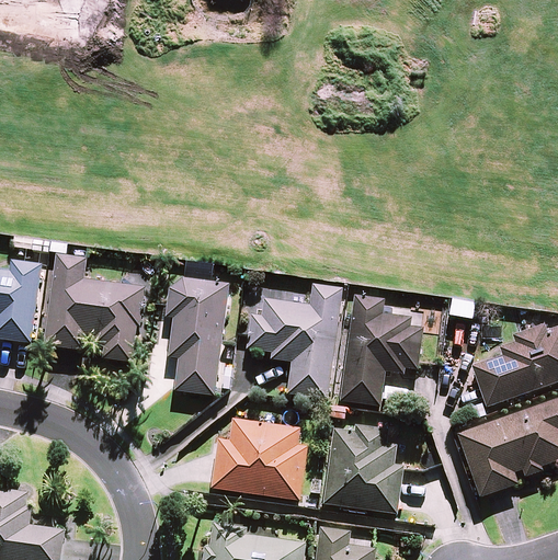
[(93,345),(103,346),(101,357),(131,362),(136,326),(139,326),(145,286),(83,277),(86,258),(55,253),(43,344),(84,350),(87,333),(95,334),(93,345)]
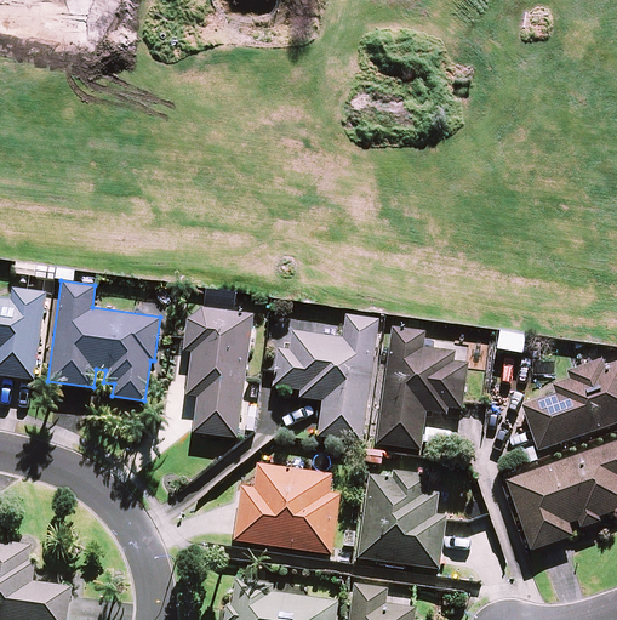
[(0,374),(33,379),(46,291),(11,286),(10,299),(0,297),(0,374)]
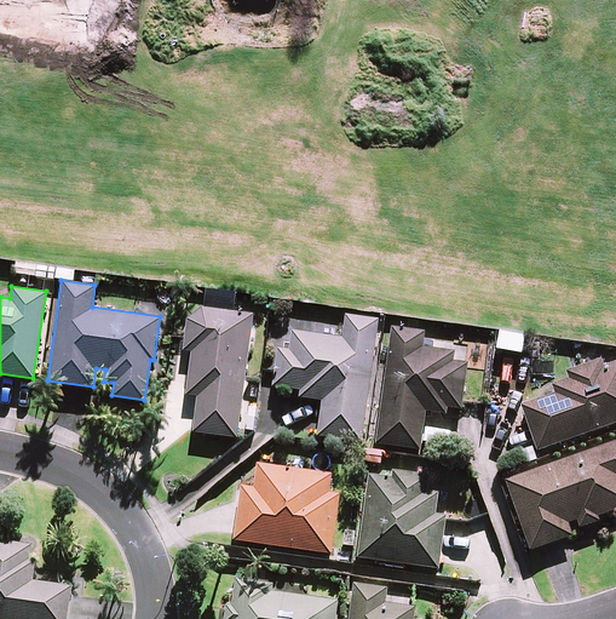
[(203,288),(201,307),(232,310),(235,292),(203,288)]
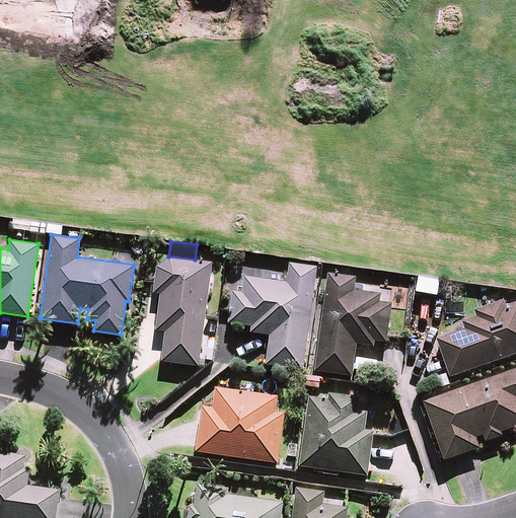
[(195,260),(168,256),(156,266),(152,293),(159,294),(155,329),(164,331),(160,361),(198,366),(211,262),(195,260)]
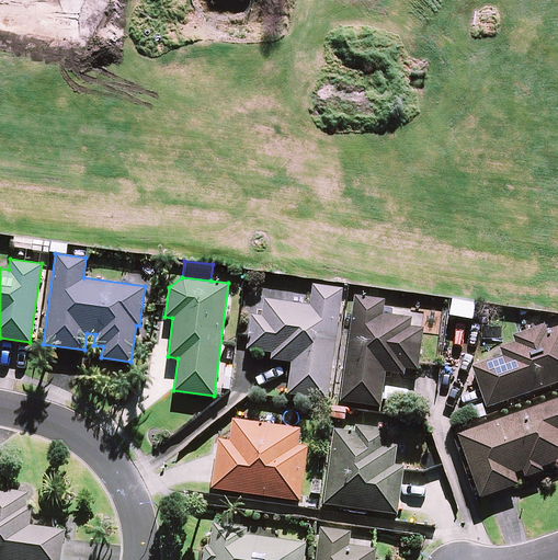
[(343,287),(311,283),(309,304),(263,297),(261,315),(251,313),(246,349),(271,352),(270,358),(291,361),(286,393),(327,399),(343,287)]
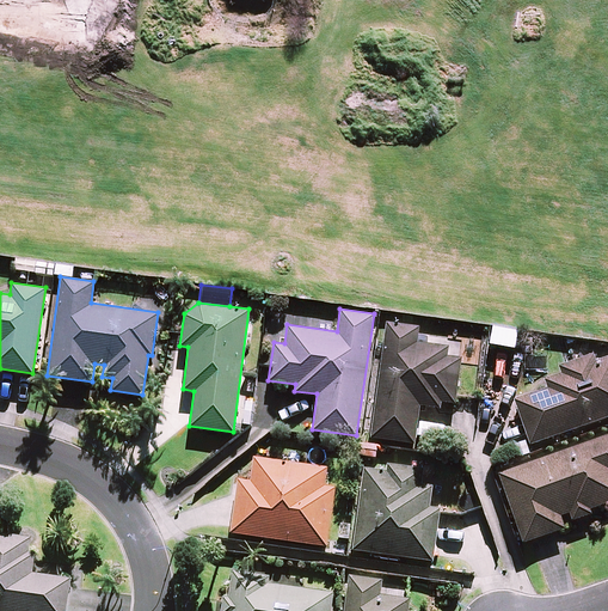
[(418,325),(386,321),(370,438),(415,444),(419,404),(440,407),(441,401),(454,403),(460,356),(447,355),(448,346),(417,341),(418,325)]
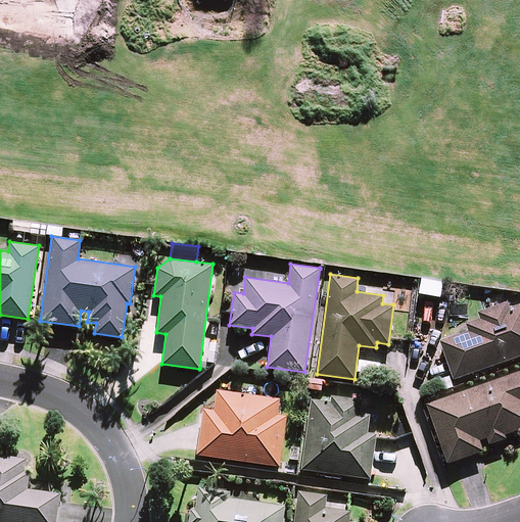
[(519,303),(509,307),(507,301),(477,312),(479,318),(465,323),(468,330),(439,340),(453,379),(519,354),(519,303)]
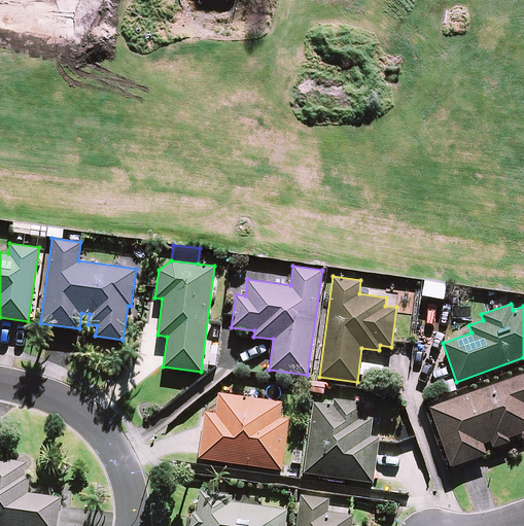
[(523,373),(429,407),(451,466),(487,454),(483,443),(490,440),(493,447),(510,441),(509,437),(523,431),(523,373)]
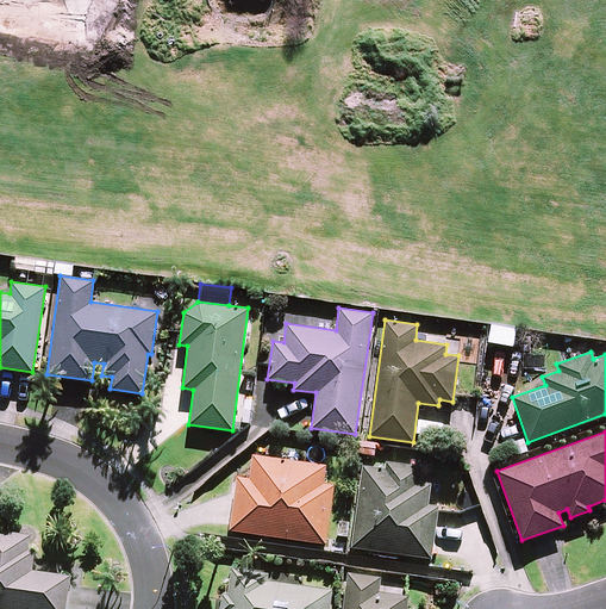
[(375,442),(360,441),(358,453),(374,455),(375,442)]
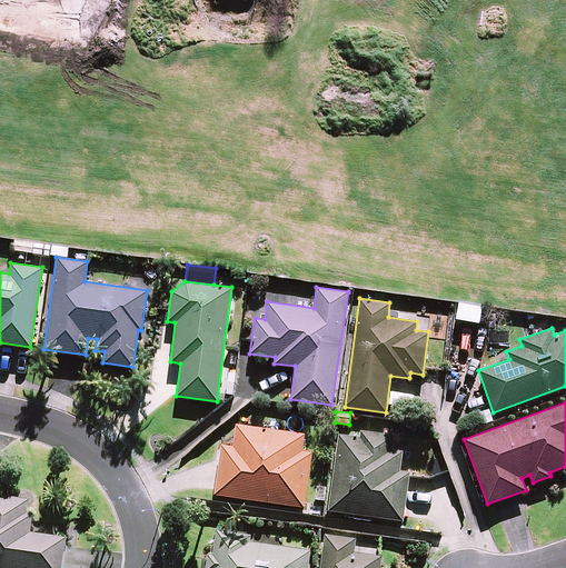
[(301,450),(305,432),(235,424),(232,445),(220,444),(214,495),(304,507),(311,451),(301,450)]
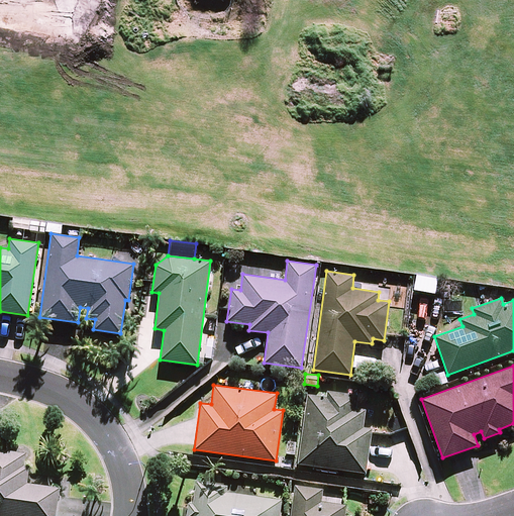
[(365,409),(355,408),(357,395),(327,391),(326,397),(307,394),(298,463),(366,473),(371,431),(372,428),(363,427),(365,409)]
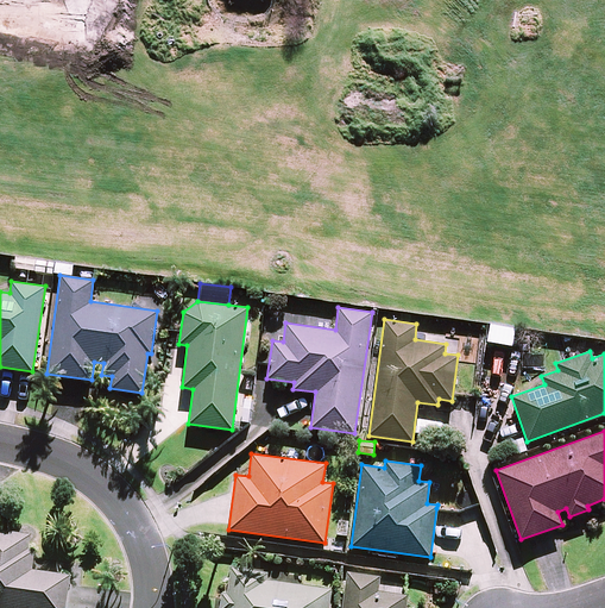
[(0,607),(4,607),(64,607),(69,574),(32,568),(35,547),(27,547),(30,532),(0,527),(0,607)]
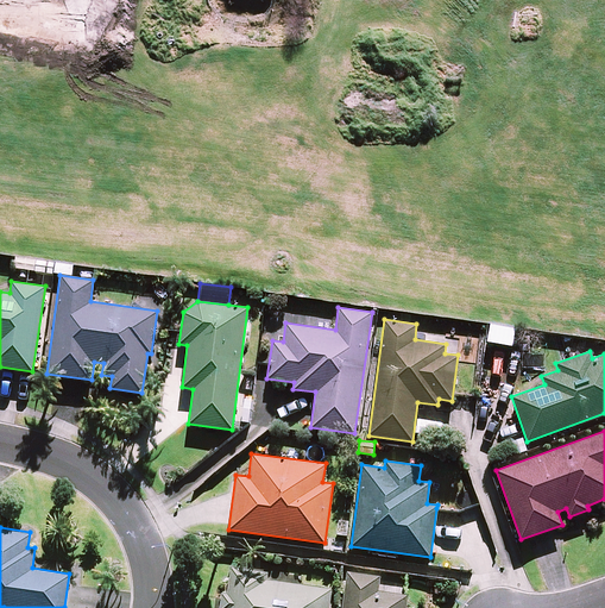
[(268,571),(231,566),(227,593),(221,591),(219,607),(328,607),(332,588),(266,580),(268,571)]
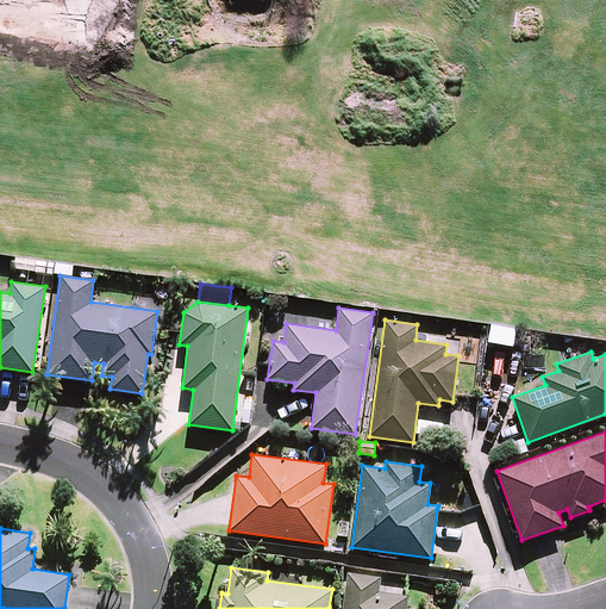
[(381,576),(348,572),(342,608),(406,608),(408,596),(379,591),(381,576)]
